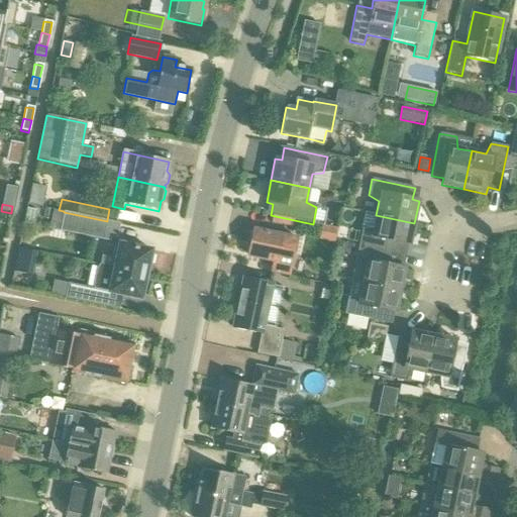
[(107,221),(64,212),(60,231),(110,241),(111,237),(116,238),(120,223),(107,220),(107,221)]
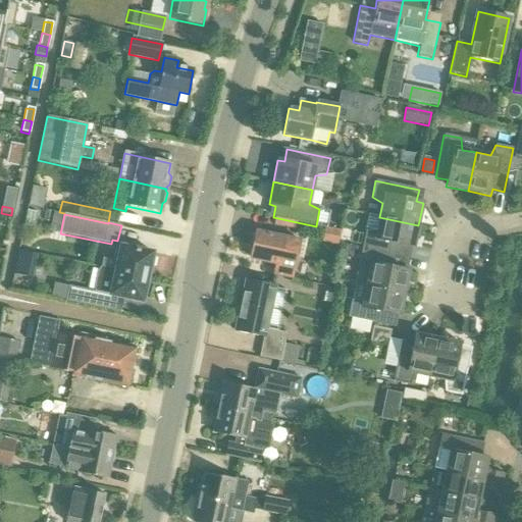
[(365,232),(362,249),(405,258),(407,246),(414,247),(418,225),(379,217),(376,231),(365,232)]
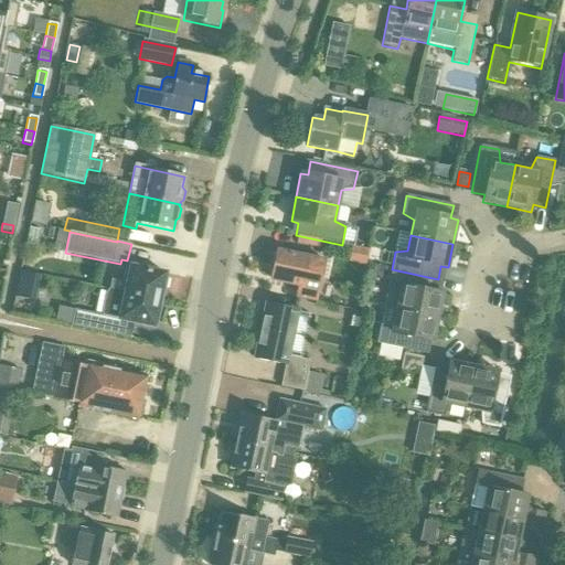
[(320,247),(321,241),(298,236),(297,243),(320,247)]
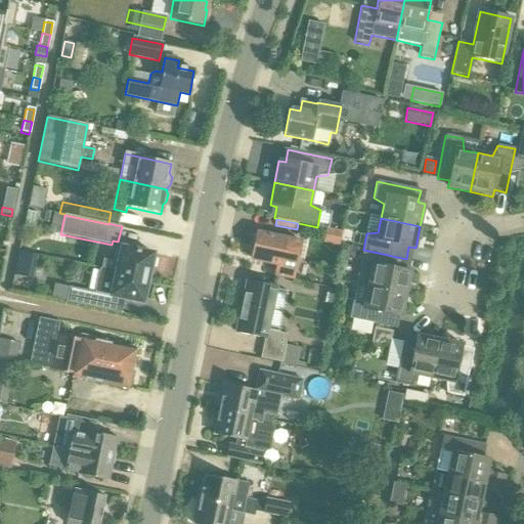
[(274,276),(293,279),(299,251),(286,249),(288,239),(257,233),(251,259),(276,265),(274,276)]
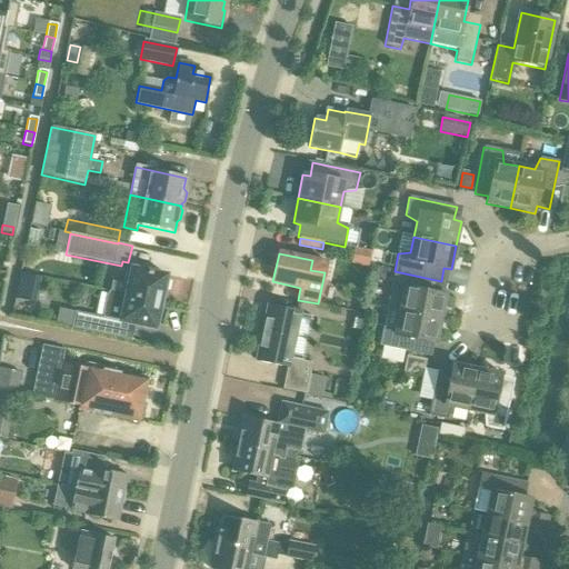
[(112,281),(109,293),(160,303),(162,291),(166,290),(168,280),(166,278),(166,276),(127,267),(123,285),(112,281)]
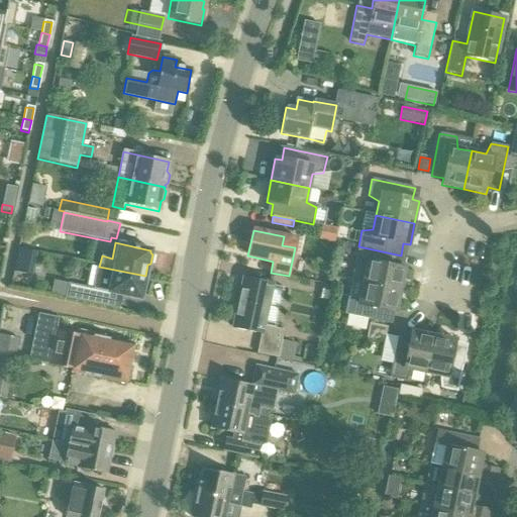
[(365,269),(363,283),(400,291),(405,269),(398,268),(401,255),(358,246),(354,264),(365,269)]
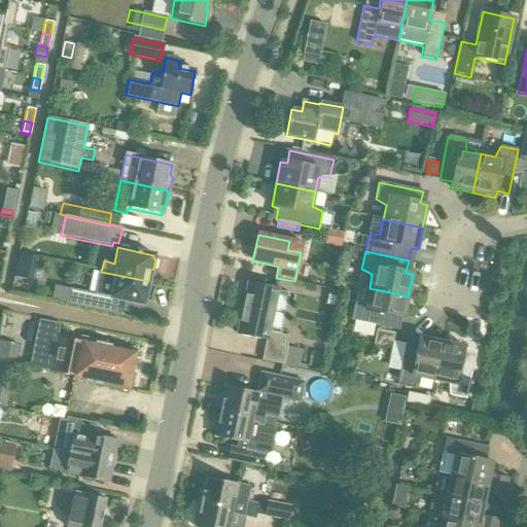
[(148,281),(101,272),(100,271),(95,294),(69,289),(66,304),(121,315),(125,301),(143,305),(144,303),(146,302),(148,292),(146,290),(148,281)]
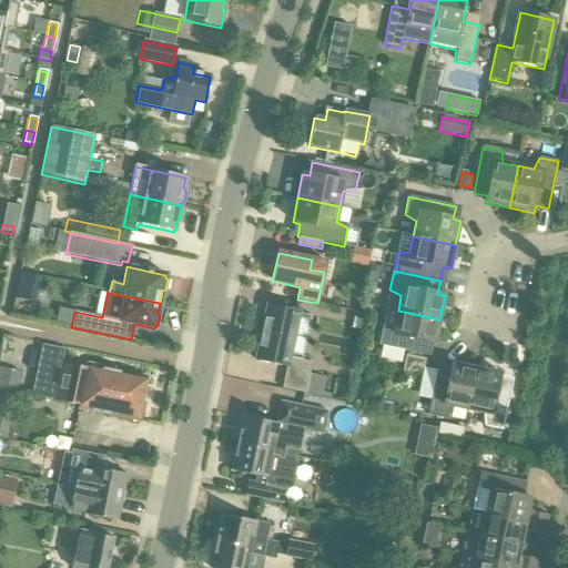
[(267,305),(261,334),(293,341),(300,312),(267,305)]
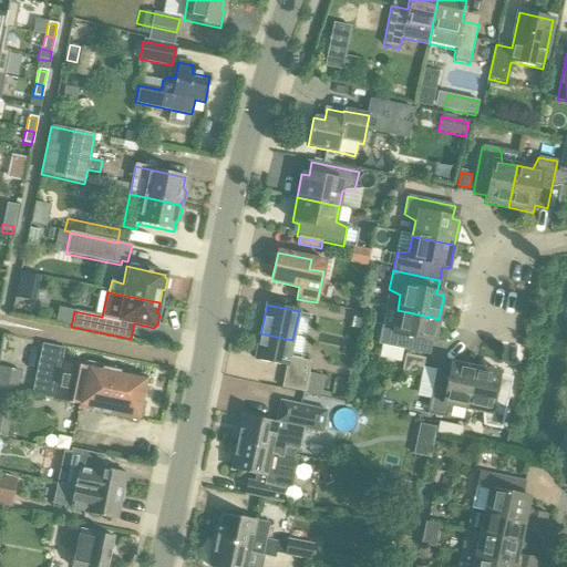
[(439,319),(398,310),(385,308),(378,344),(424,354),(426,341),(434,343),(439,319)]
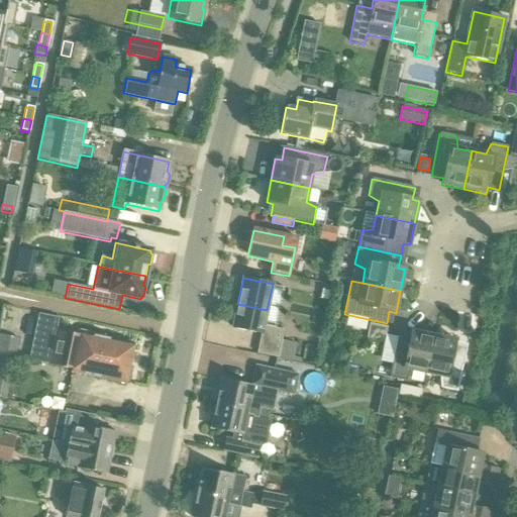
[(267,310),(237,304),(232,328),(261,334),(256,353),(278,358),(282,339),(284,330),(264,326),(267,310)]
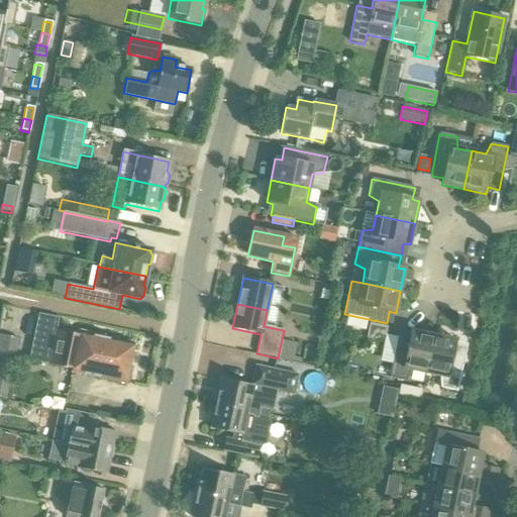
[(71,373),(125,384),(133,344),(104,338),(105,335),(79,330),(78,335),(56,330),(58,318),(38,314),(28,360),(71,370),(71,373)]
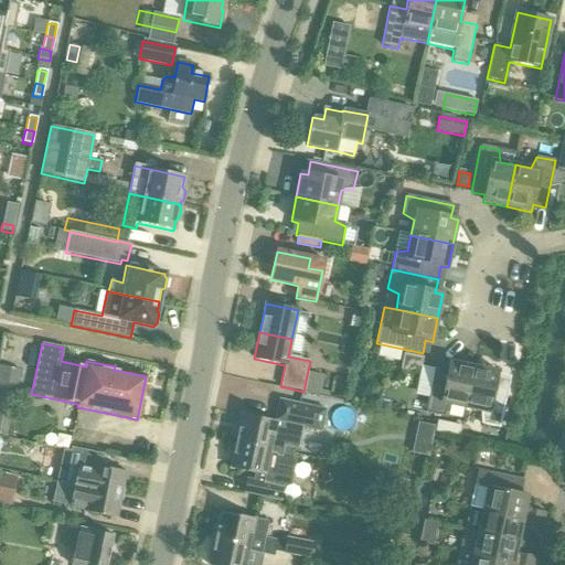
[(449,405),(465,408),(473,366),(449,362),(448,369),(435,366),(425,413),(444,416),(449,405)]
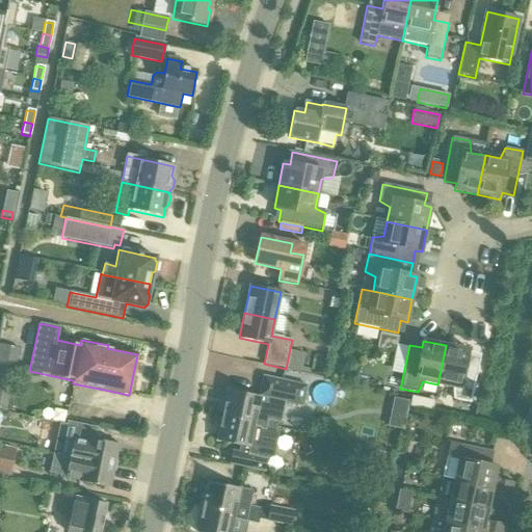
[(0,345),(0,408),(5,410),(19,349),(0,345)]
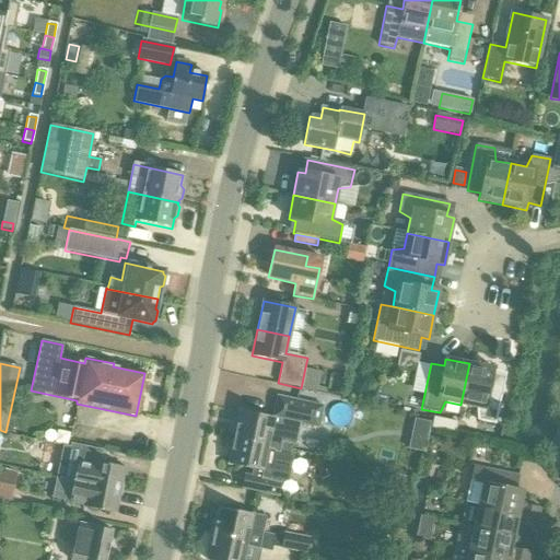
[(469,363),(461,405),(476,408),(477,421),(494,424),(504,378),(491,375),(493,369),(469,363)]
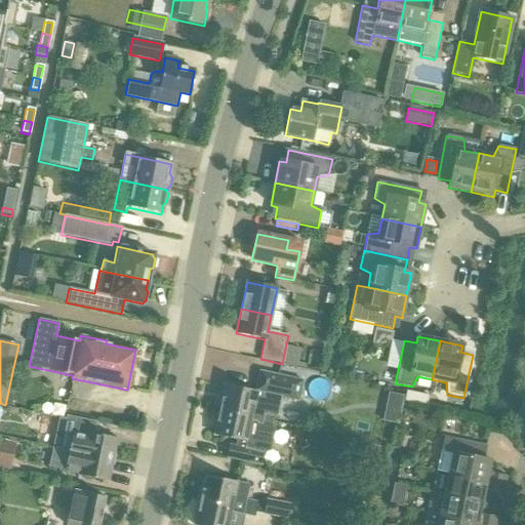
[(286,345),(282,364),(296,367),(300,348),(286,345)]
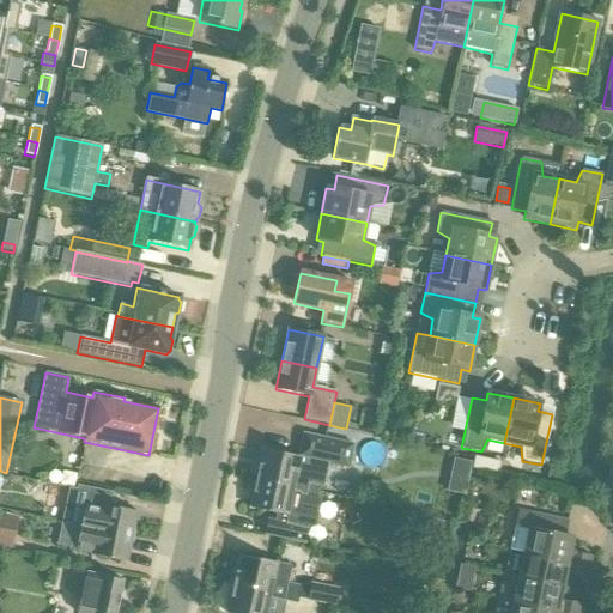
[(256,477),(256,480),(292,489),(291,495),(304,499),(305,497),(322,501),(323,495),(343,498),(345,487),(326,484),(325,486),(310,484),(313,473),(326,475),(328,463),(349,468),(353,444),(303,435),(299,451),(299,456),(298,456),(298,457),(262,450),(260,463),(256,465),(254,474),(256,477)]
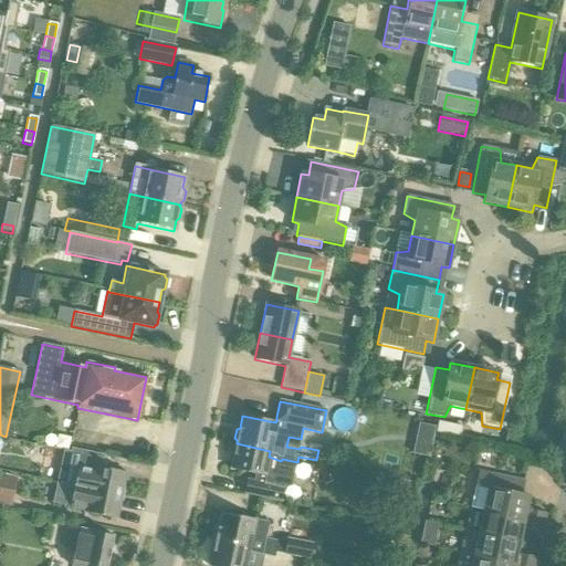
[(438,422),(436,433),(459,438),(461,428),(438,422)]
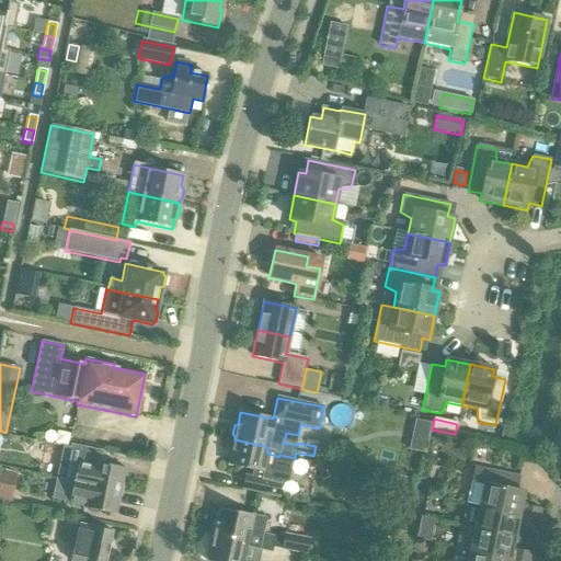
[(267,447),(235,439),(233,442),(231,443),(229,451),(231,453),(229,466),(270,474),(271,470),(275,471),(278,457),(266,453),(267,447)]
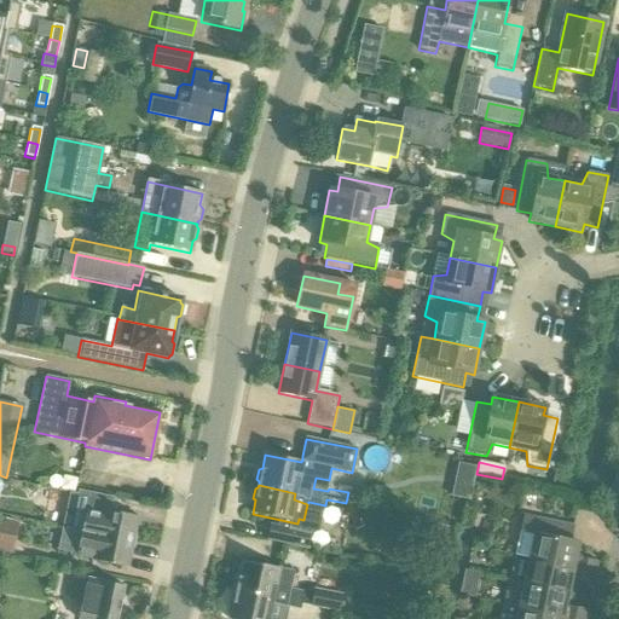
[(76,497),(77,495),(46,489),(42,505),(74,512),(75,508),(74,508),(76,497)]
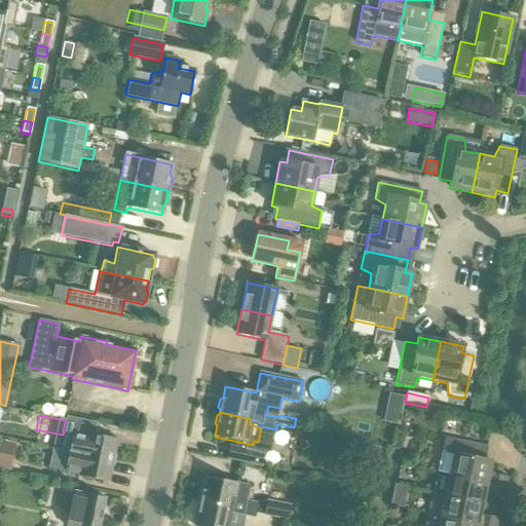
[(54,438),(52,450),(112,462),(117,440),(87,434),(86,437),(72,434),(71,441),(54,438)]
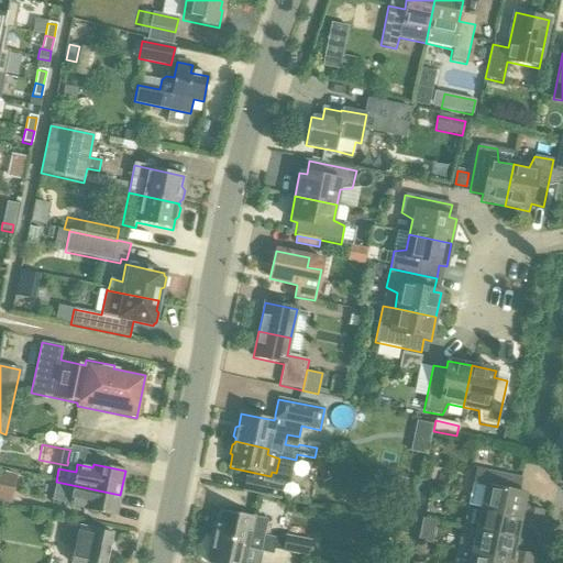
[(475,470),(467,506),(540,521),(542,512),(522,508),(526,495),(518,493),(520,479),(475,470)]
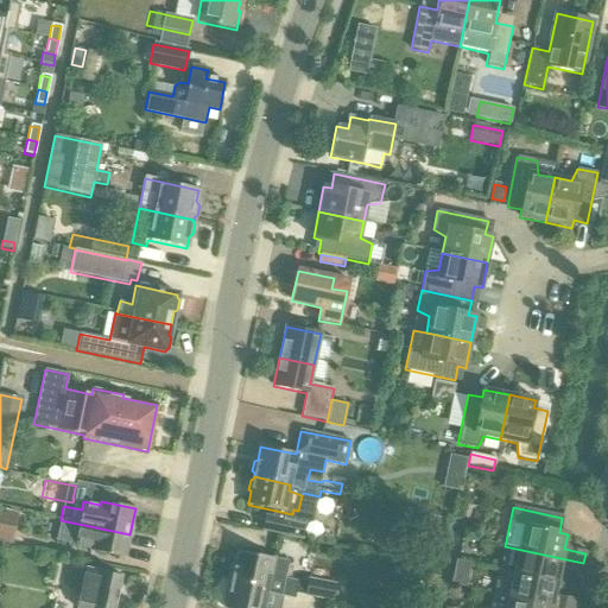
[(0,542),(10,544),(17,514),(0,511),(0,542)]
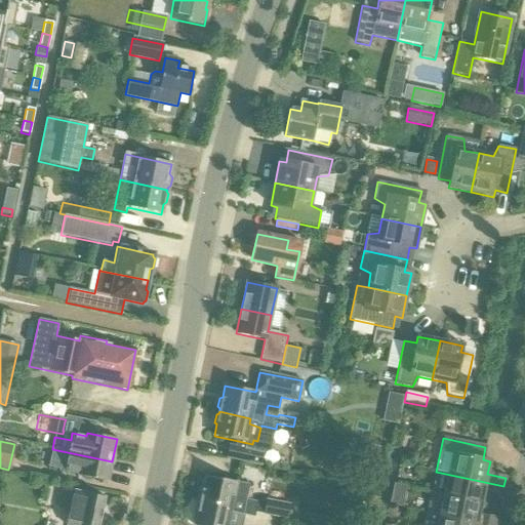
[(238,461),(260,467),(264,452),(241,447),(238,461)]
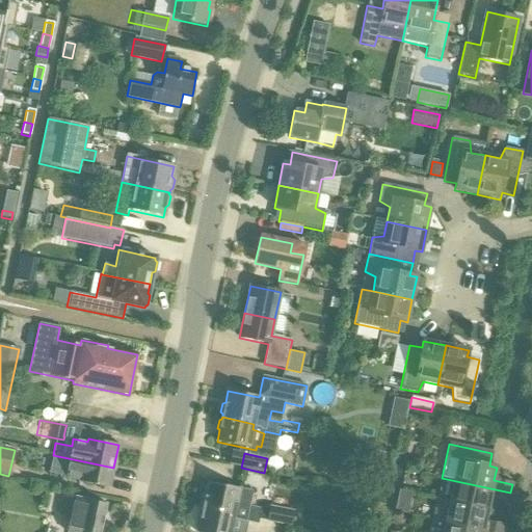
[(113,468),(53,455),(49,473),(80,480),(79,482),(109,488),(113,468)]
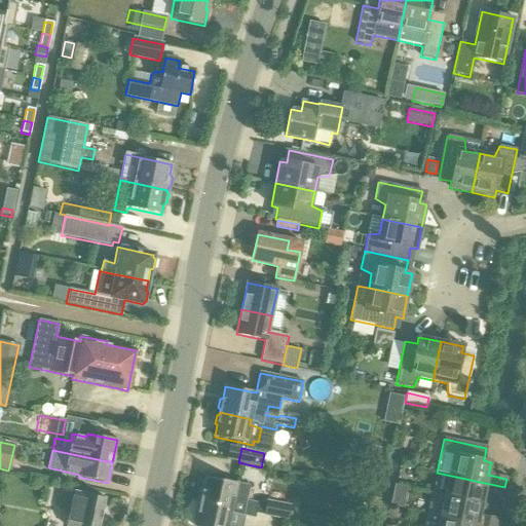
[(437,473),(433,493),(482,503),(485,492),(502,496),(504,487),(437,473)]
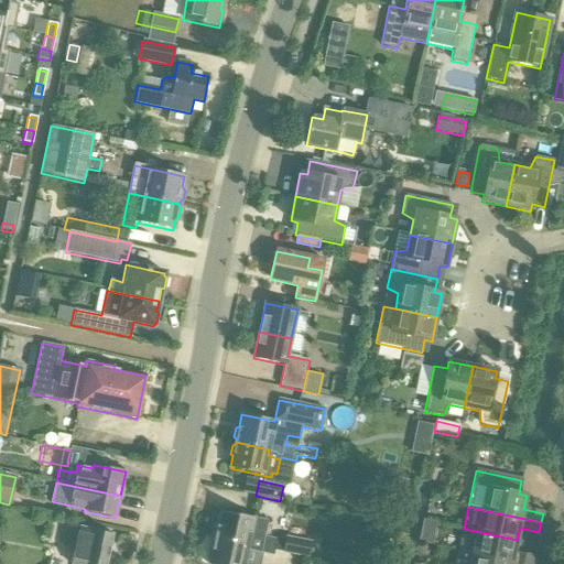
[(215,527),(213,539),(249,546),(248,551),(258,553),(261,553),(271,555),(272,549),(296,553),(307,555),(311,541),(284,535),(274,539),(262,535),(266,521),(220,511),(217,525),(215,527)]
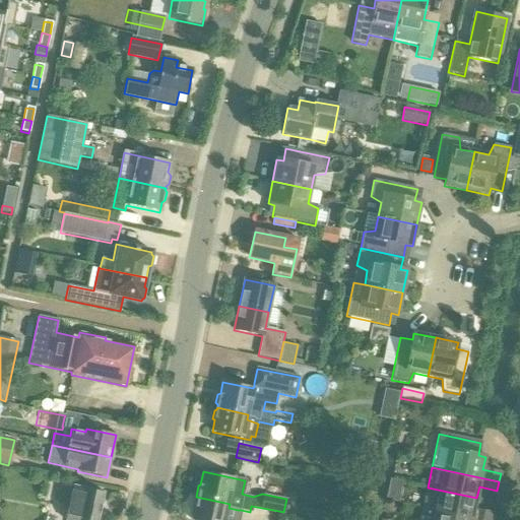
[(72,486),(65,519),(98,519),(104,493),(91,491),(91,489),(89,489),(89,490),(72,486)]
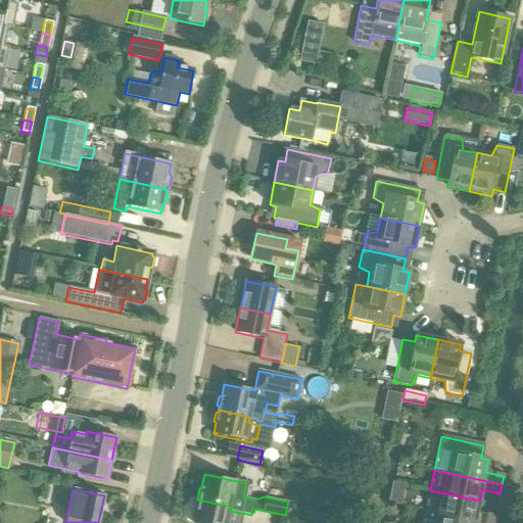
[(430,490),(425,511),(482,522),(493,522),(494,516),(477,513),(479,501),(430,490)]
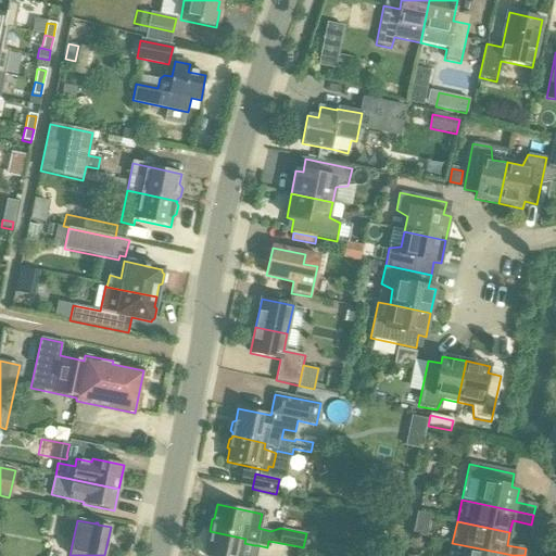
[(245,539),(210,531),(207,542),(209,543),(205,555),(251,555),(252,555),(254,545),(244,543),(245,539)]
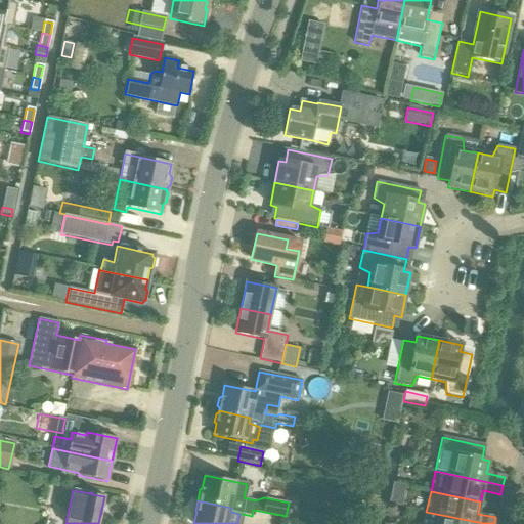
[(422,523),(483,523),(426,512),(425,512),(422,523)]
